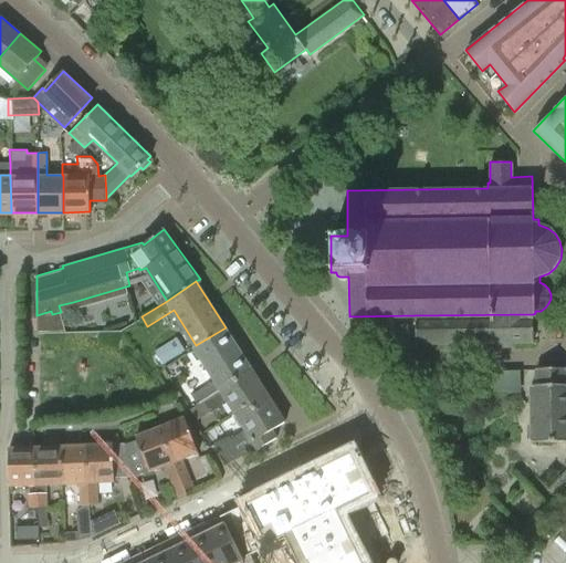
[(51,311),(37,315),(38,332),(66,331),(65,331),(61,312),(52,314),(51,311)]
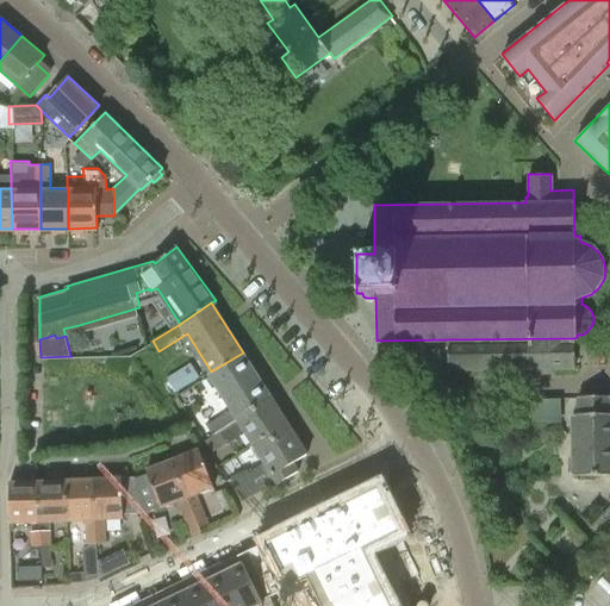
[(574,338),(447,339),(447,368),(574,367),(574,360),(578,360),(579,354),(580,354),(580,349),(583,349),(583,343),(574,343),(574,338)]
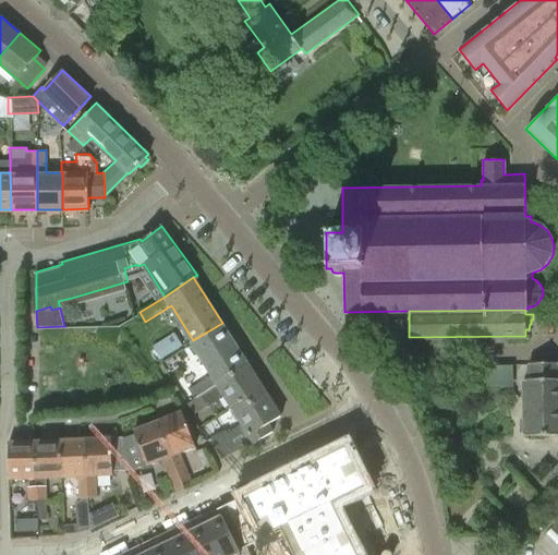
[(269,396),(222,323),(193,340),(191,341),(211,373),(189,388),(195,397),(201,394),(207,406),(225,395),(241,421),(227,431),(226,427),(210,435),(221,457),(235,450),(235,448),(254,439),(254,442),(273,429),(268,422),(280,414),(275,406),(278,405),(270,394),(269,396)]
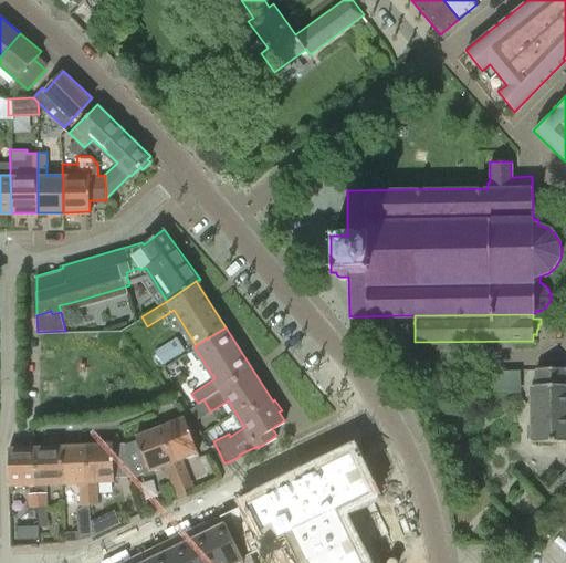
[(565,364),(565,367),(536,367),(536,384),(531,384),(531,424),(527,424),(527,437),(531,437),(531,440),(565,439),(565,364)]
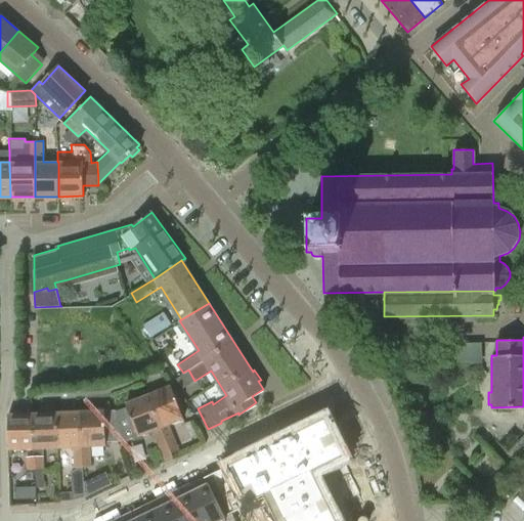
[(171,385),(148,393),(160,426),(168,445),(176,442),(168,423),(183,417),(171,385)]
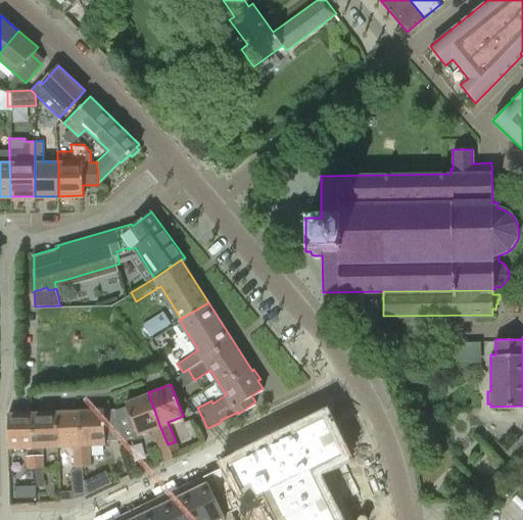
[(127,406),(114,409),(121,438),(138,434),(152,428),(162,456),(171,453),(168,444),(159,425),(148,392),(125,402),(127,406)]
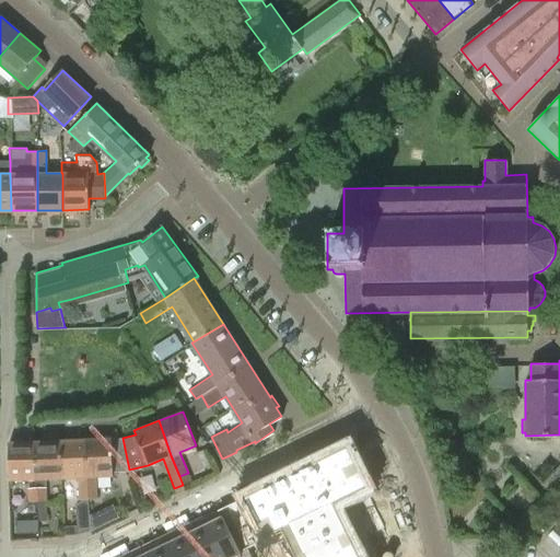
[(123,438),(85,439),(88,475),(113,474),(113,470),(129,470),(123,438)]
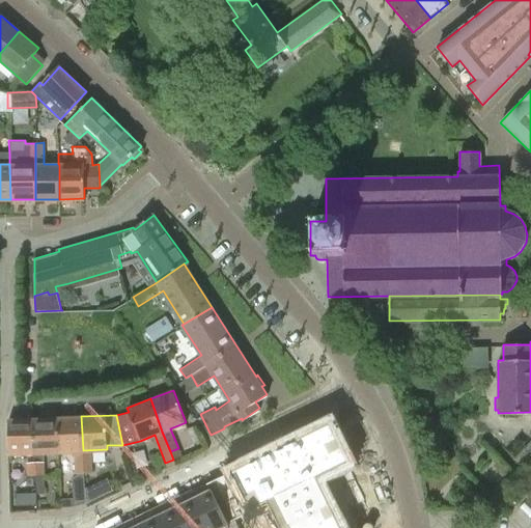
[(58,451),(83,450),(81,416),(57,417),(58,451)]
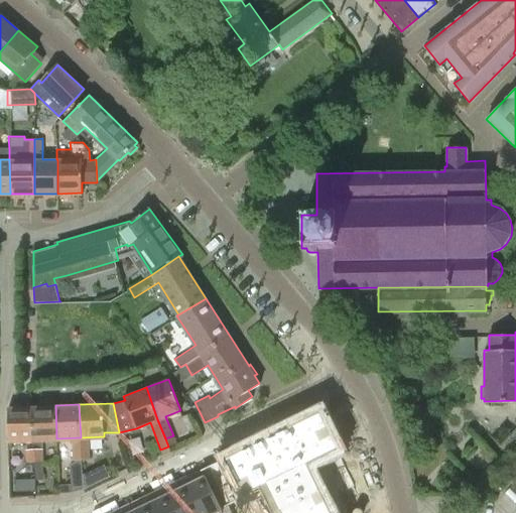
[(33,439),(56,438),(55,405),(31,406),(33,439)]
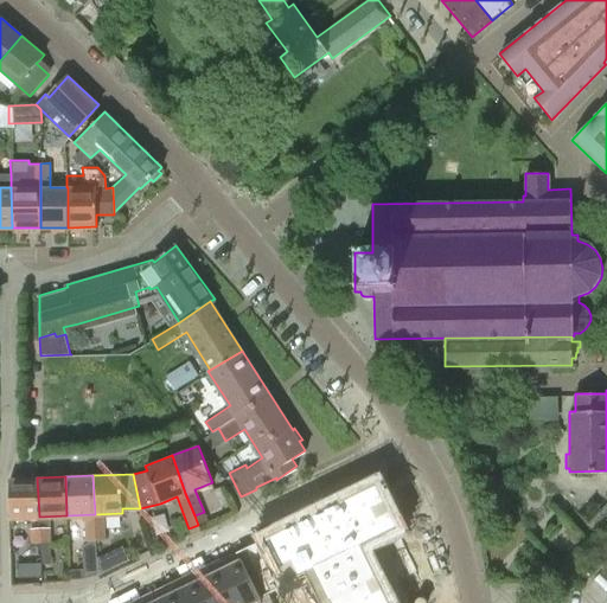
[(10,519),(39,517),(37,478),(8,480),(10,519)]
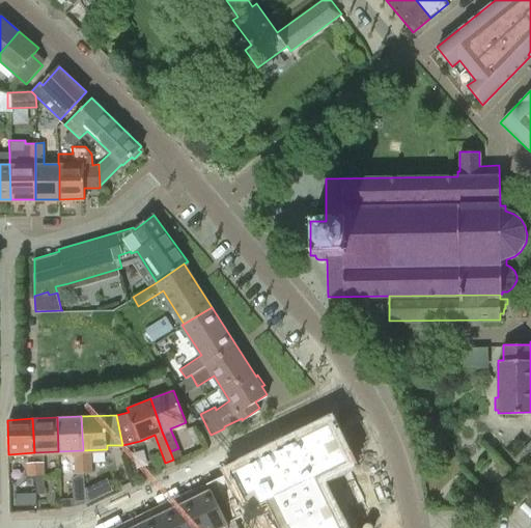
[(208,489),(128,527),(340,527),(334,513),(365,498),(330,424),(234,471),(233,470),(206,482),(208,489)]
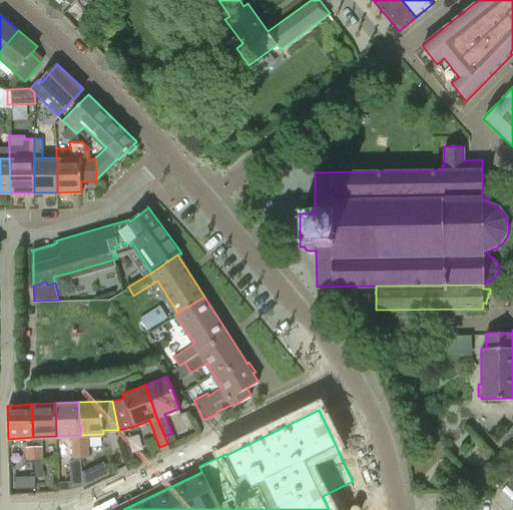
[(72,457),(81,456),(80,443),(71,443),(72,457)]
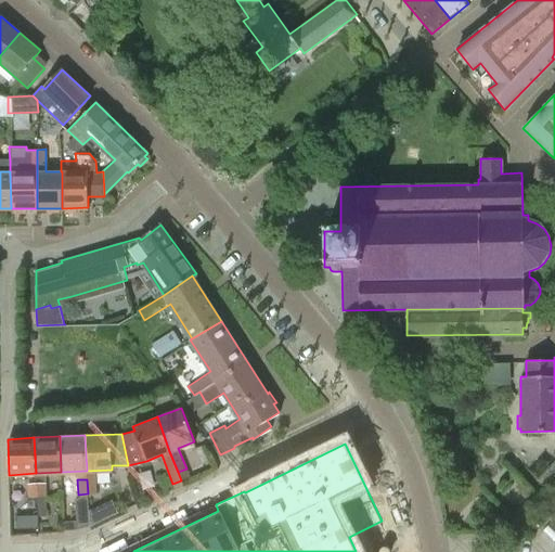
[(87,479),(88,493),(95,493),(95,479),(87,479)]
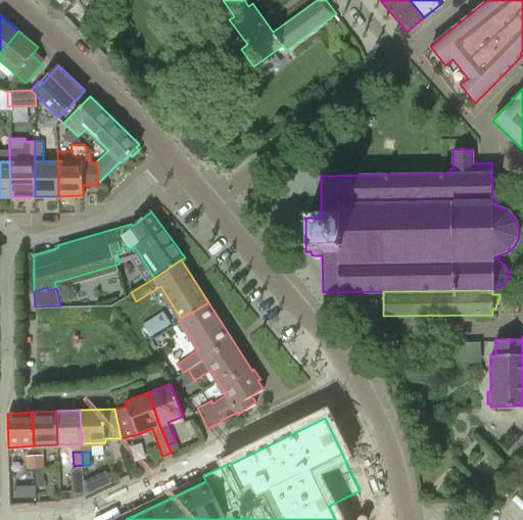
[(35,454),(35,465),(43,465),(44,465),(43,453),(35,454)]
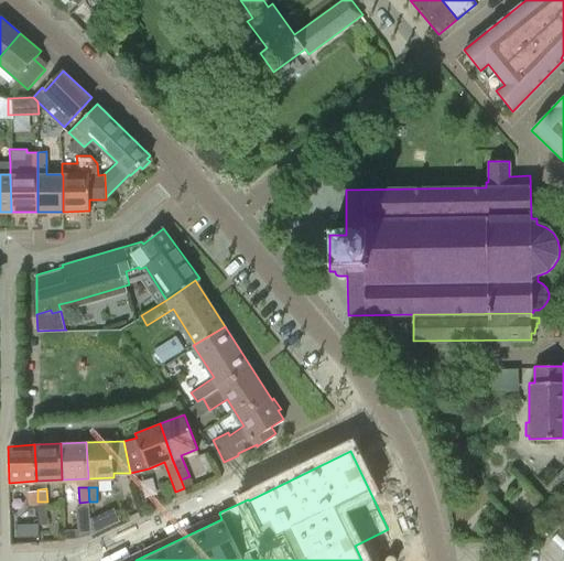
[(38,502),(38,489),(28,489),(29,504),(38,504),(38,502)]
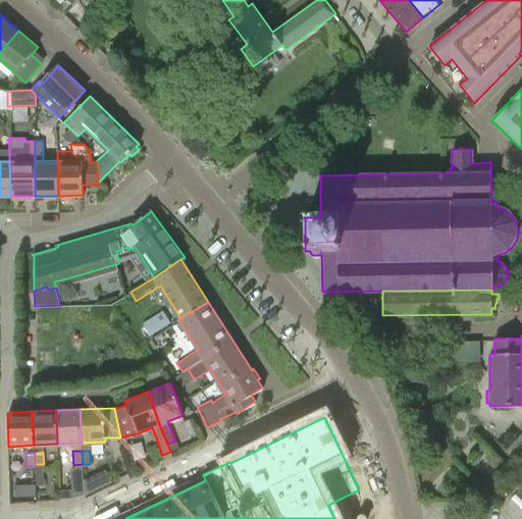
[(35,464),(35,466),(36,483),(44,483),(43,464),(35,464)]
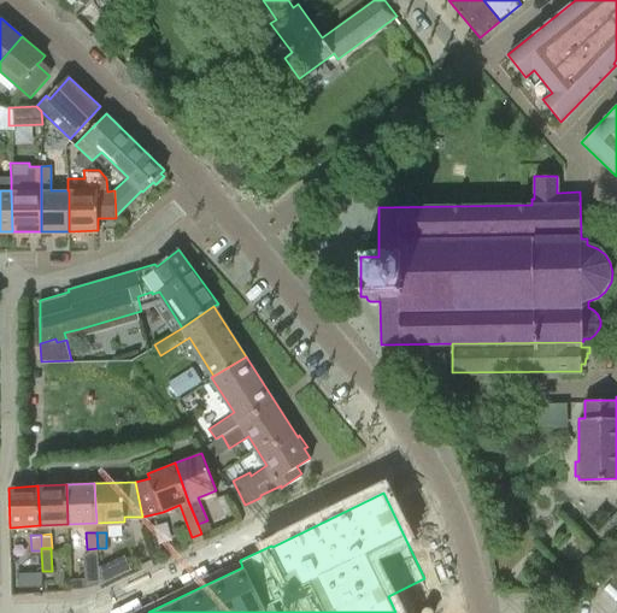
[(42,571),(18,572),(18,585),(42,585),(42,571)]
